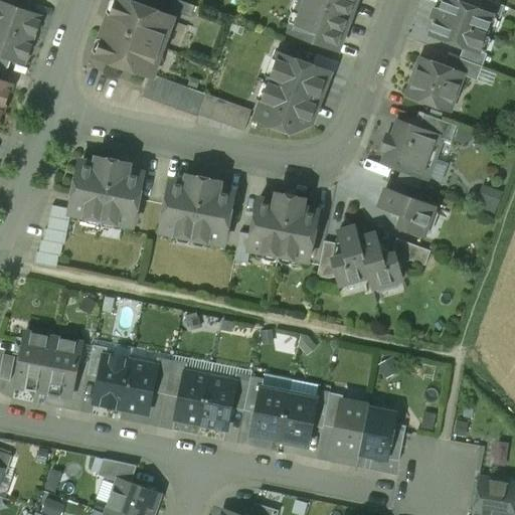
[(0,0),(0,2),(27,12),(31,0),(30,0),(0,0)]
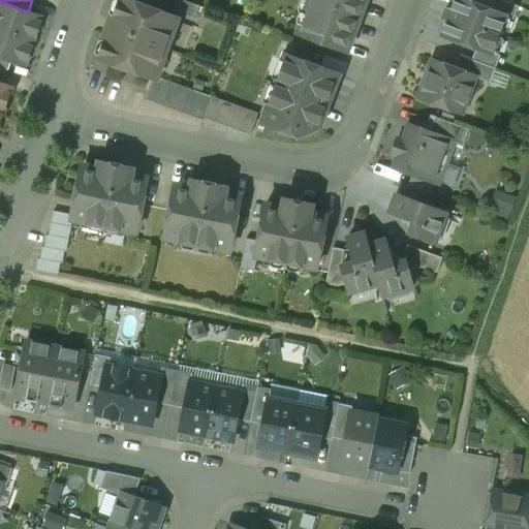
[(153,76),(156,78),(176,20),(119,0),(117,0),(97,57),(153,76)]
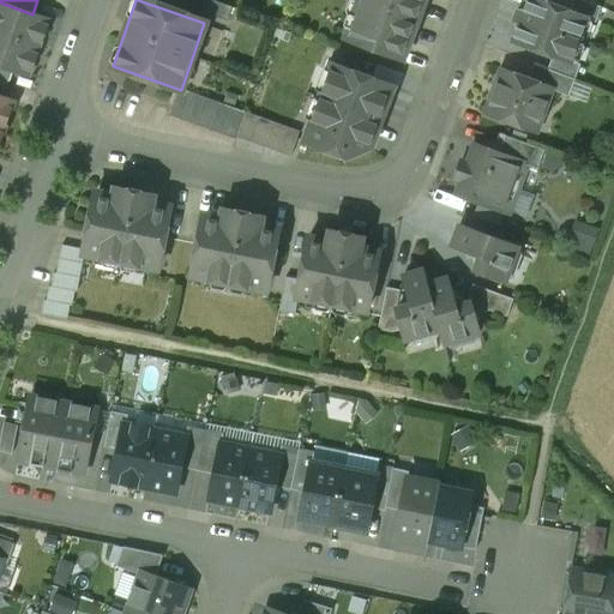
[(210,0),(204,0),(200,12),(228,22),(233,8),(210,0)]
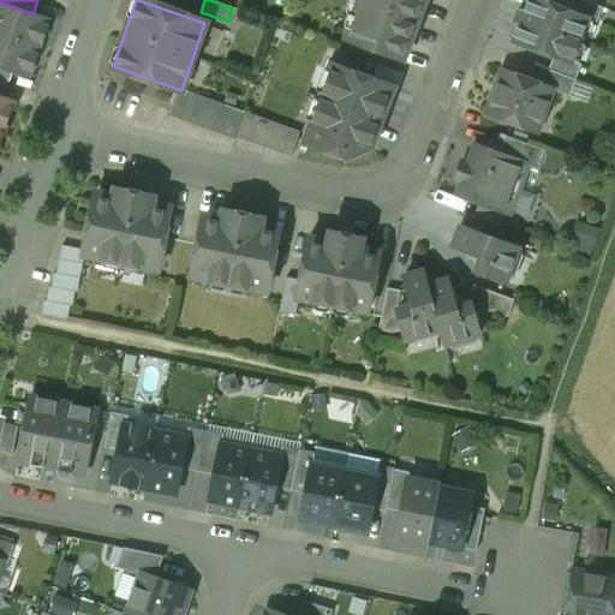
[(360,0),(346,39),(404,60),(424,0),(360,0)]
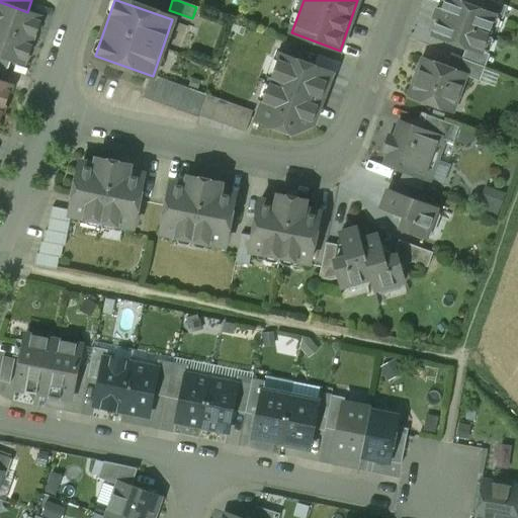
[(480,9),(454,0),(444,0),(441,10),(437,8),(433,19),(437,21),(432,35),(466,48),(482,53),(482,52),(495,16),(496,15),(480,9)]
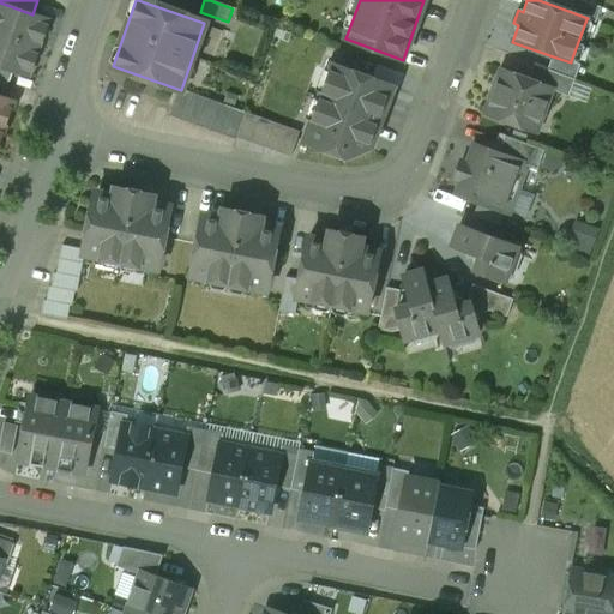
[(588,18),(587,19),(596,23),(601,7),(579,0),(572,0),(569,11),(588,18)]
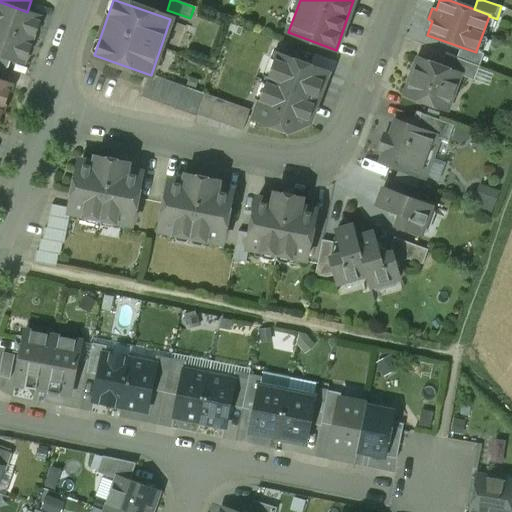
[(0,28),(32,40),(34,34),(36,35),(40,23),(38,22),(40,17),(27,12),(0,2),(0,28)]
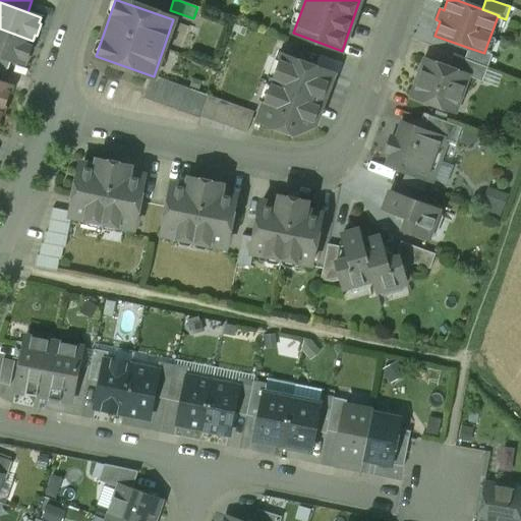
[(30,47),(33,41),(0,29),(0,56),(10,60),(23,65),(25,59),(27,60),(32,48),(30,47)]
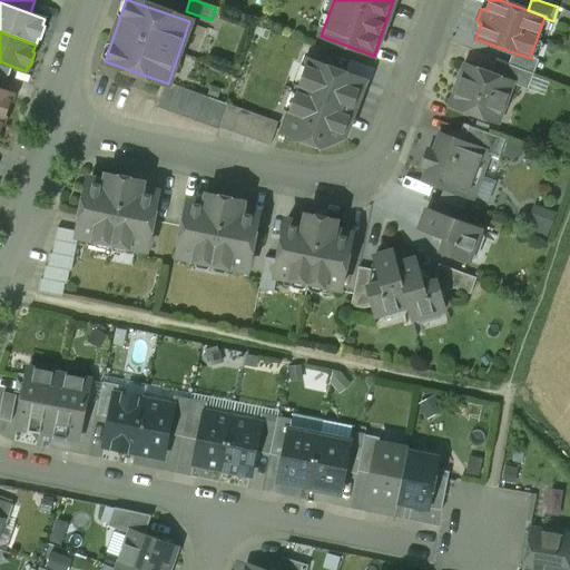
[(509,65),(533,74),(539,60),(530,57),(530,58),(513,52),(509,65)]
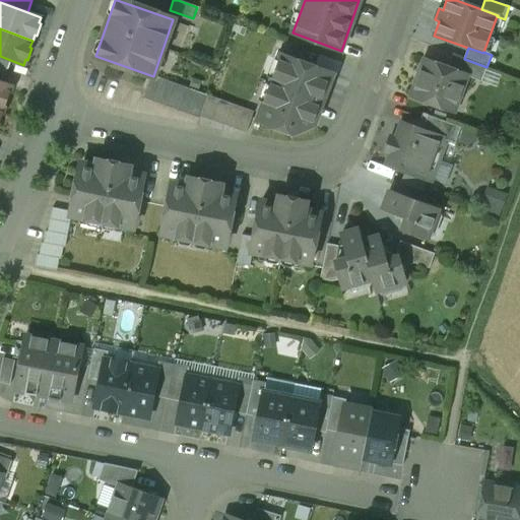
[(452,55),(448,68),(467,75),(467,76),(481,81),(486,67),(464,59),(452,55)]
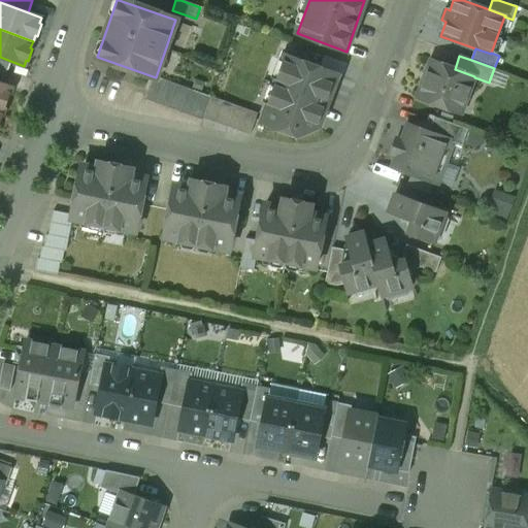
[(10,61),(0,57),(0,69),(6,72),(10,61)]
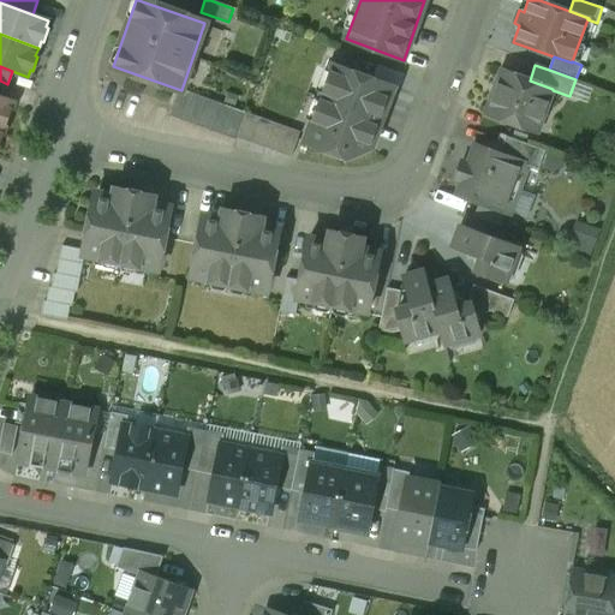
[(372,81),(333,66),(305,142),(333,153),(335,148),(354,155),(371,148),(399,90),(372,81)]
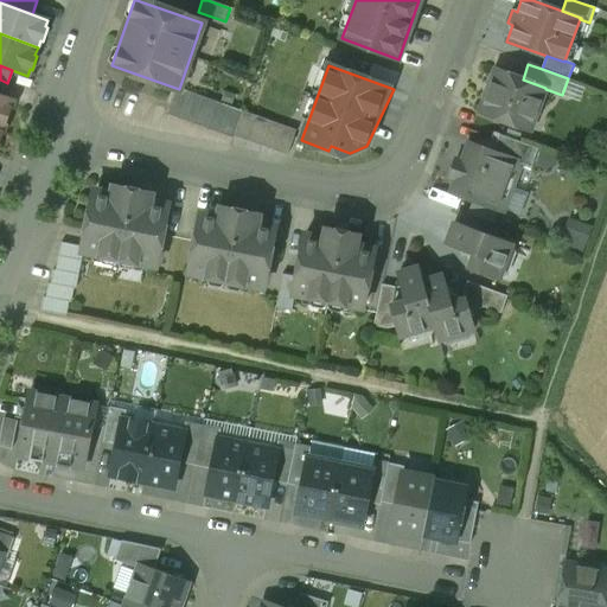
[(368,80),(394,89),(400,75),(372,65),(368,80)]
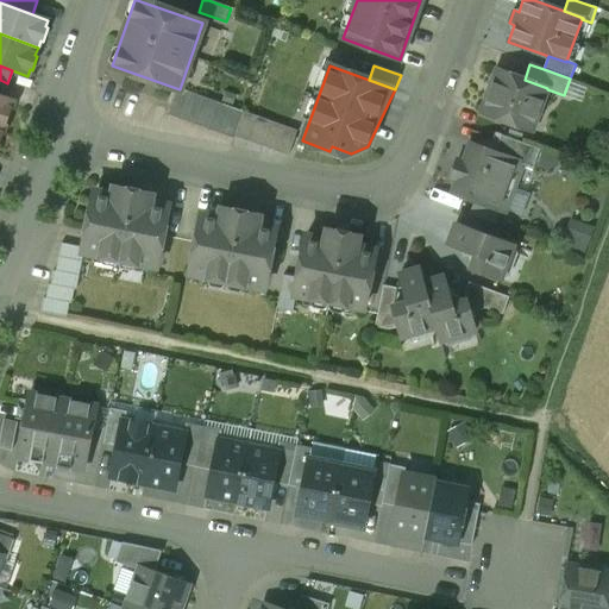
[(482,113),(532,131),(547,89),(547,88),(525,80),(497,70),(482,113)]
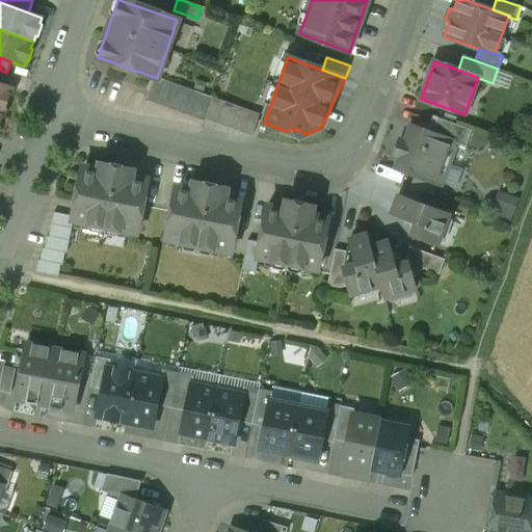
[(205,120),(212,98),(157,78),(154,77),(145,100),(205,120)]
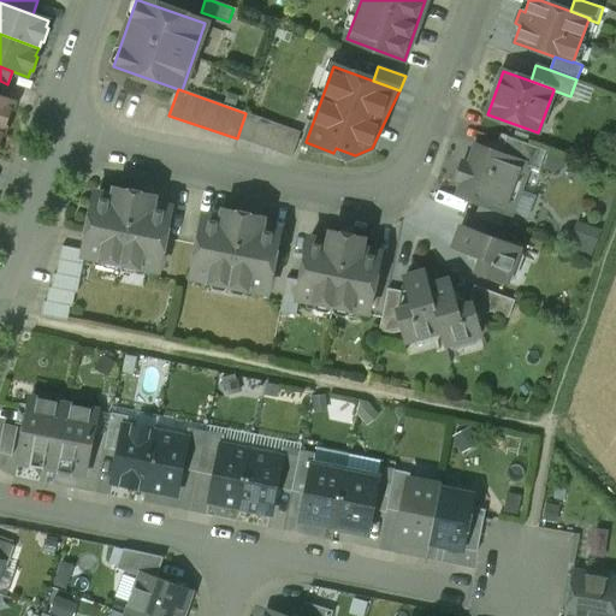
[(0,129),(4,130),(15,102),(0,96),(0,129)]
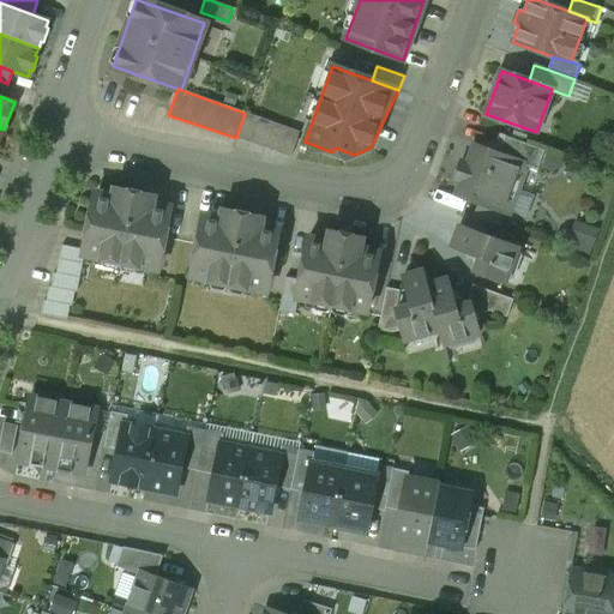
[(245,113),(236,138),(290,157),(300,131),(245,113)]
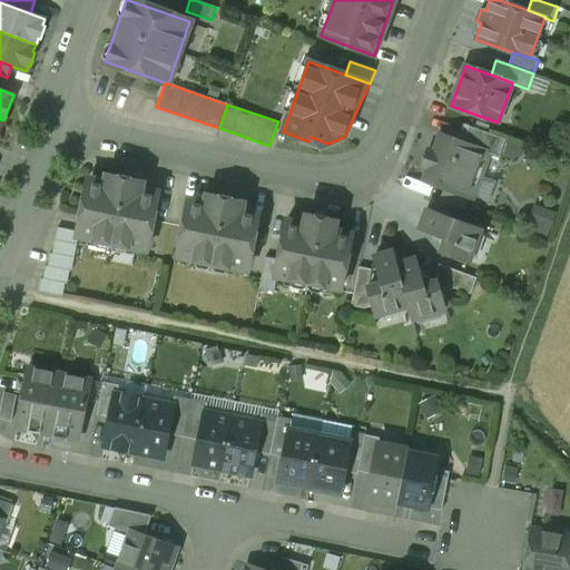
[(450,131),(448,137),(490,153),(490,154),(499,158),(505,139),(464,125),(460,135),(450,131)]
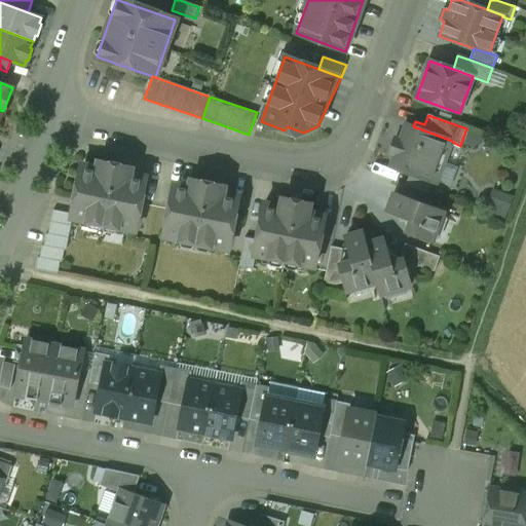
[(413,126),(406,124),(400,141),(396,140),(390,154),(395,155),(390,166),(437,184),(452,142),(452,141),(413,126)]
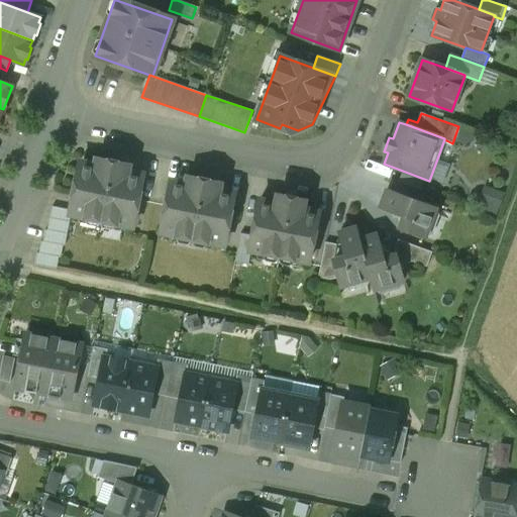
[(95,165),(82,162),(79,180),(74,183),(71,197),(74,201),(72,211),(72,215),(130,226),(133,213),(138,210),(141,196),(137,192),(141,174),(128,171),(129,165),(96,159),(95,165)]
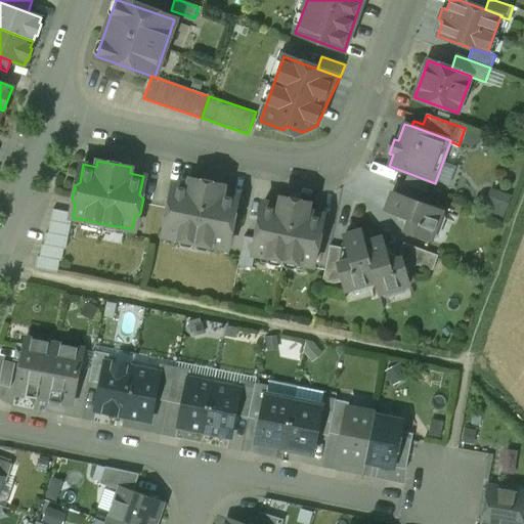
[(189,185),(176,182),(172,201),(167,203),(164,219),(168,222),(165,236),(225,249),(228,234),(232,232),(235,217),(232,212),(235,194),(222,192),(223,186),(190,179),(189,185)]
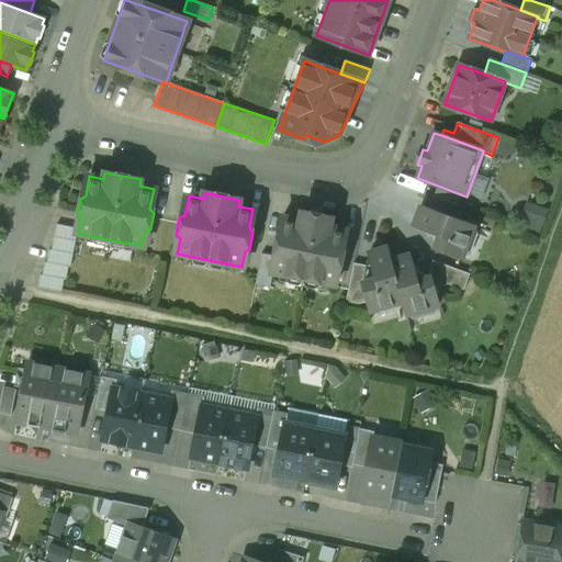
[(429,197),(425,209),(457,221),(461,208),(429,197)]
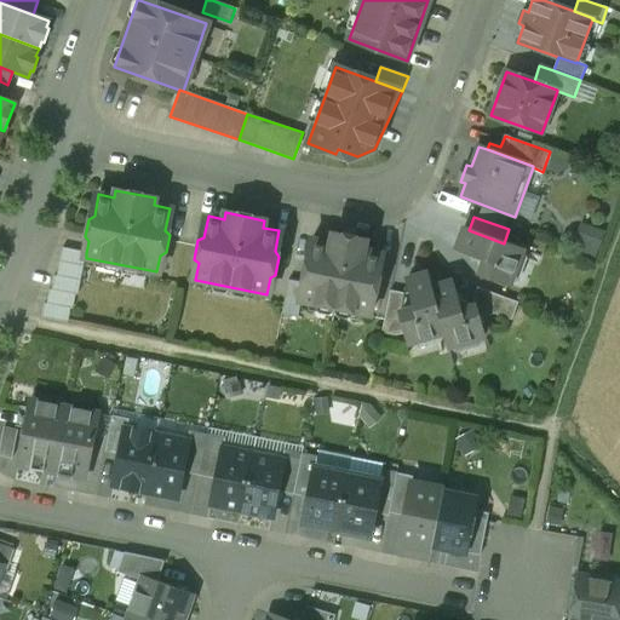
[(604,231),(580,223),(572,252),(596,259),(604,231)]
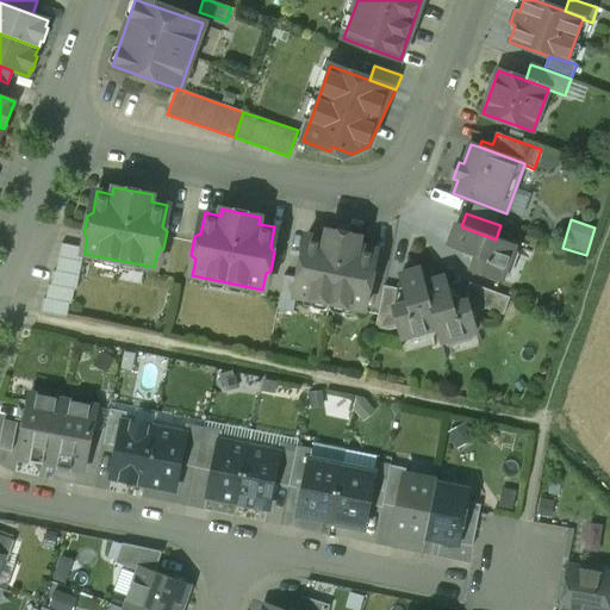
[(474,271),(503,280),(515,247),(496,240),(461,226),(456,225),(449,244),(465,250),(474,271)]
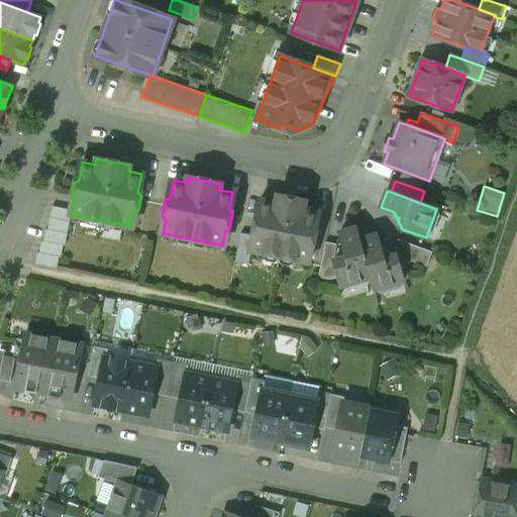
[(276,203),(260,200),(252,236),(249,251),(251,251),(309,263),(319,211),(304,208),(305,200),(278,195),(276,203)]
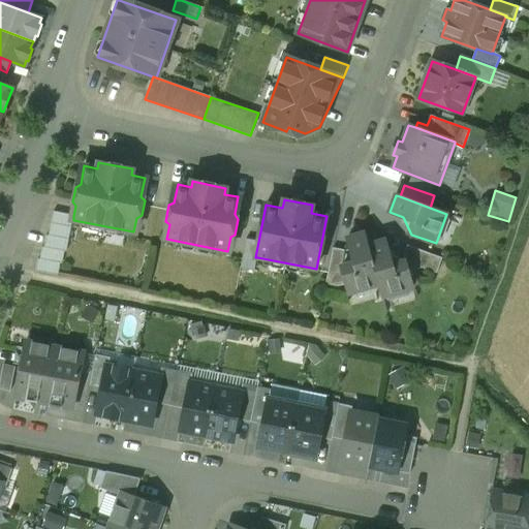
[(73,216),(54,212),(49,237),(47,236),(44,248),(42,248),(40,259),(38,259),(35,272),(58,276),(61,263),(62,265),(64,251),(66,252),(73,220),(73,216)]
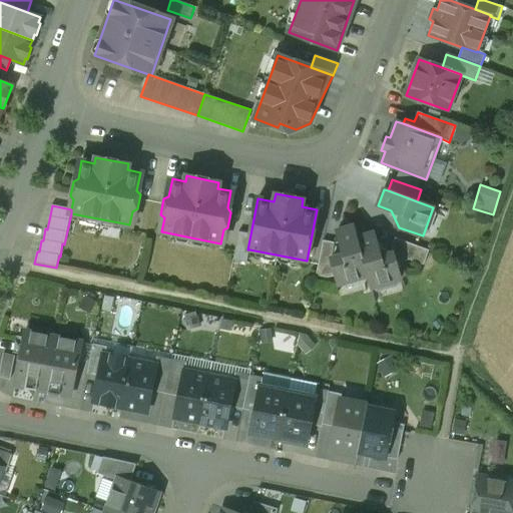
[(339,285),(367,277),(368,277),(357,237),(358,237),(355,225),(337,230),(340,241),(335,242),(332,259),(337,276),(339,285)]
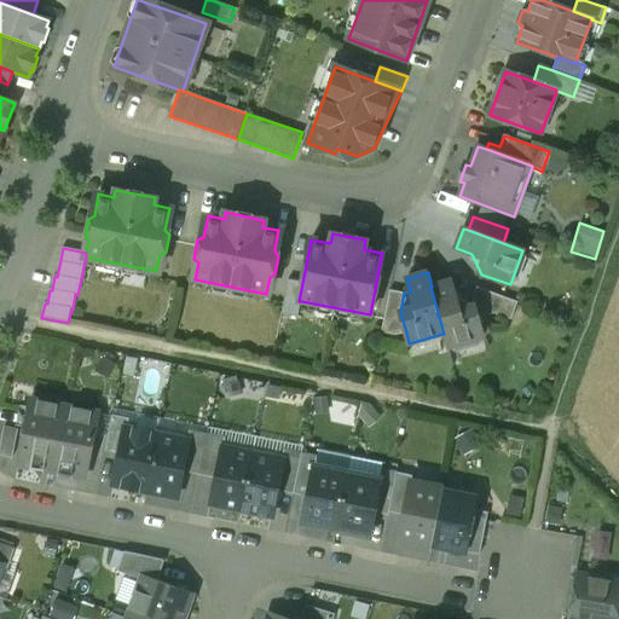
[(299,301),(302,283),(288,279),(282,314),(298,317),(301,301),(299,301)]
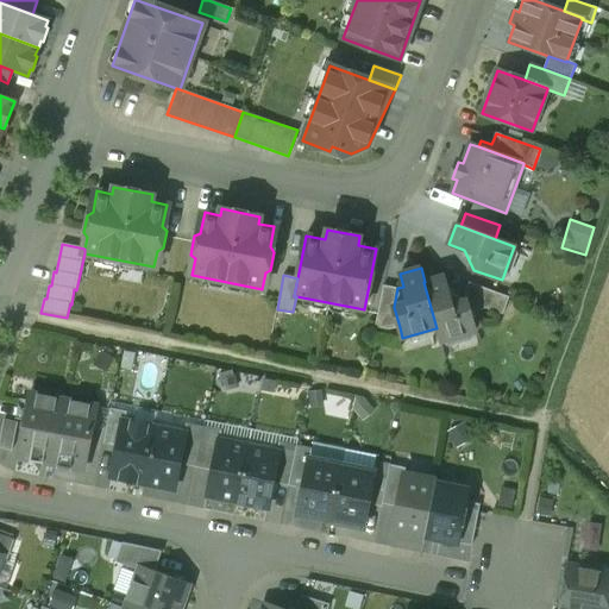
[(444,276),(425,282),(424,282),(437,328),(435,328),(439,341),(475,332),(470,313),(468,303),(463,301),(447,293),(444,276)]
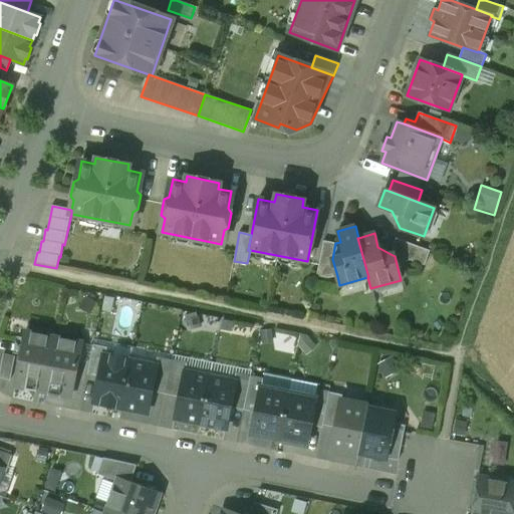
[(396,239),(391,254),(395,256),(397,264),(410,260),(425,266),(430,251),(396,239)]
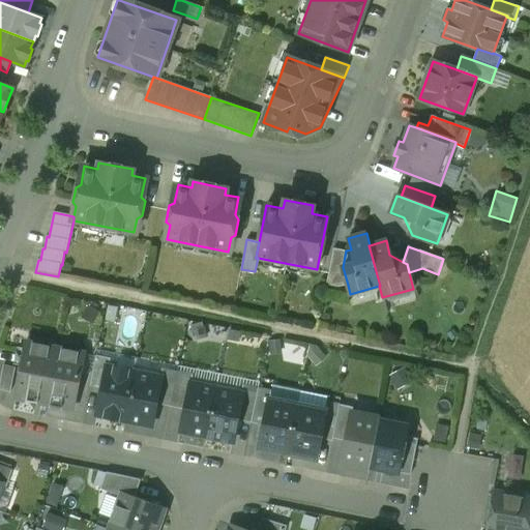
[(343,267),(346,251),(333,248),(326,285),(339,287),(348,285),(343,267)]
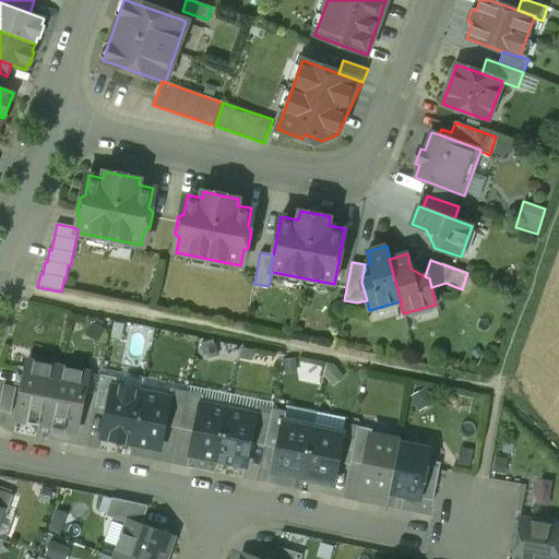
[(92,323),(85,335),(99,343),(105,330),(92,323)]
